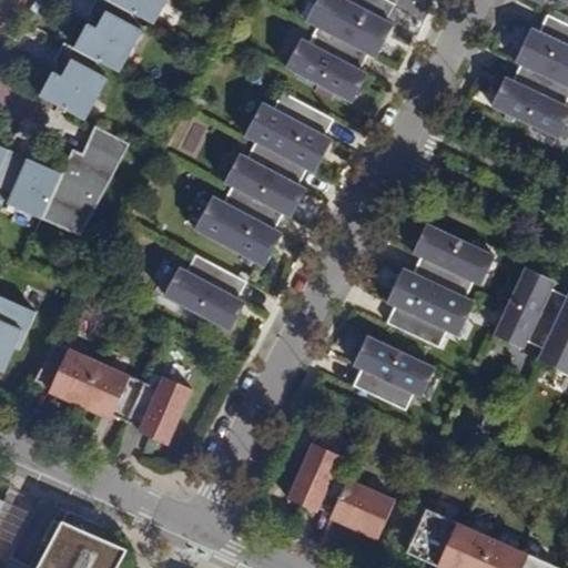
[(114,2),(110,0),(94,0),(89,13),(97,18),(79,50),(99,61),(120,72),(142,30),(128,22),(133,12),(114,2)]
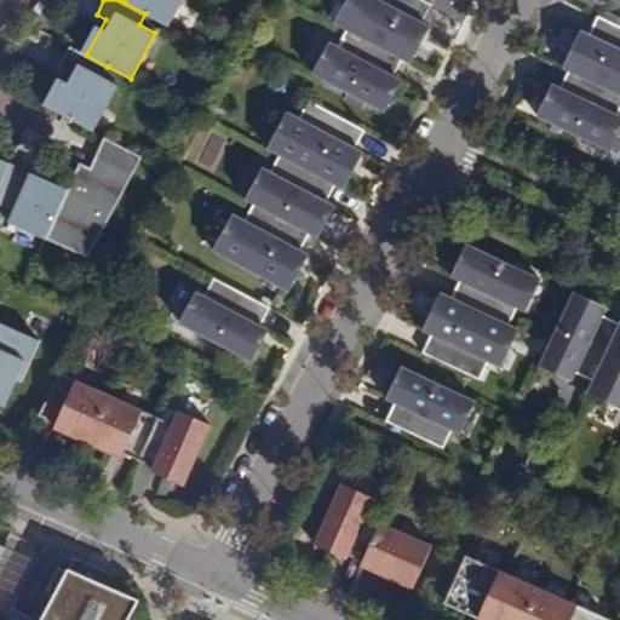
[(125,0),(125,3),(145,13),(168,26),(182,0),(125,0)]
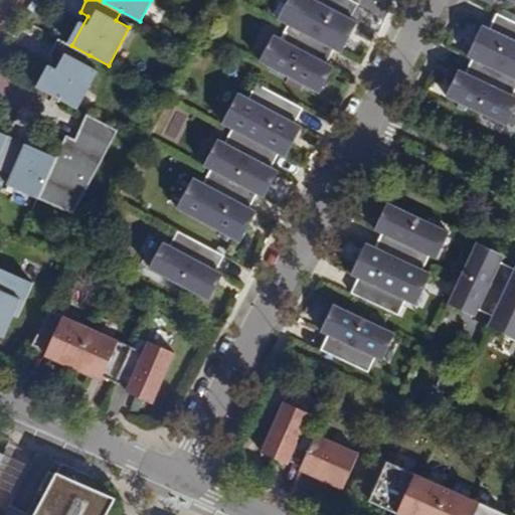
[(350,19),(358,4),(351,0),(290,0),(287,5),(290,6),(282,21),(288,24),(334,48),(339,51),(347,37),(344,35),(352,20),(350,19)]
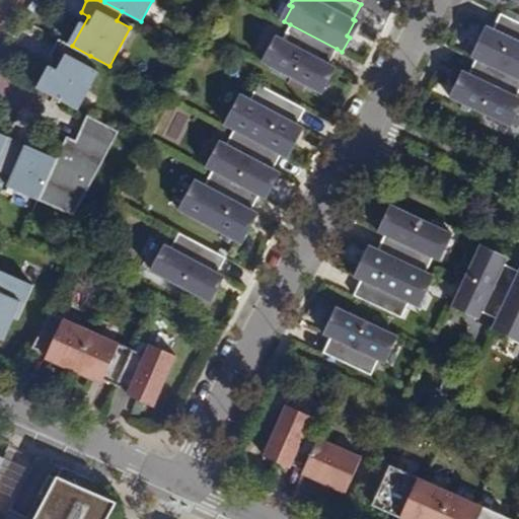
[(473,58),(518,79),(518,22),(500,14),(493,28),(491,27),(483,44),(480,43),(473,58)]
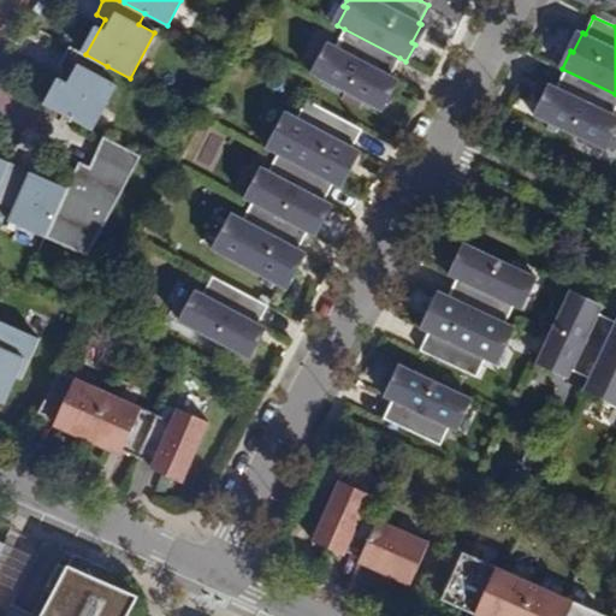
[(315,76),(379,111),(390,92),(386,90),(394,76),(391,75),(400,58),(344,29),(336,46),(330,42),(321,57),(325,59),(315,76)]
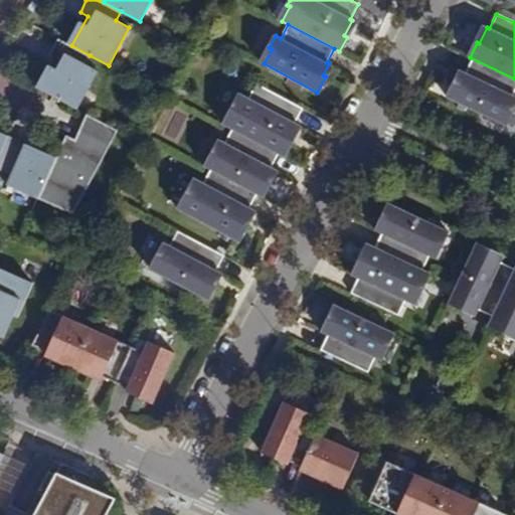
[(71,45),(58,38),(48,55),(56,59),(40,89),(77,109),(98,70),(84,63),(90,55),(71,45)]
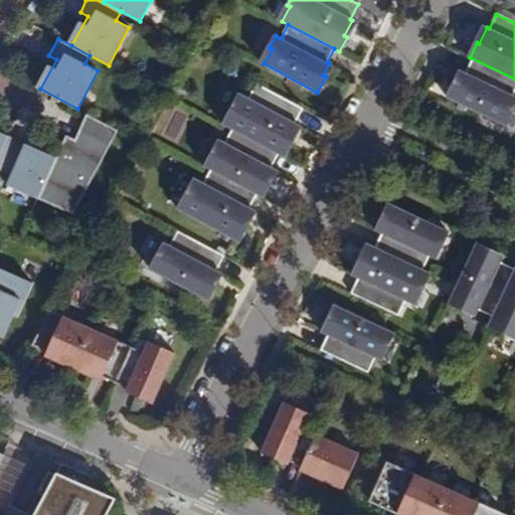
[(444,98),(499,123),(506,108),(509,109),(514,97),(510,94),(514,81),(514,78),(470,57),(462,71),(460,70),(454,82),(452,81),(444,98)]
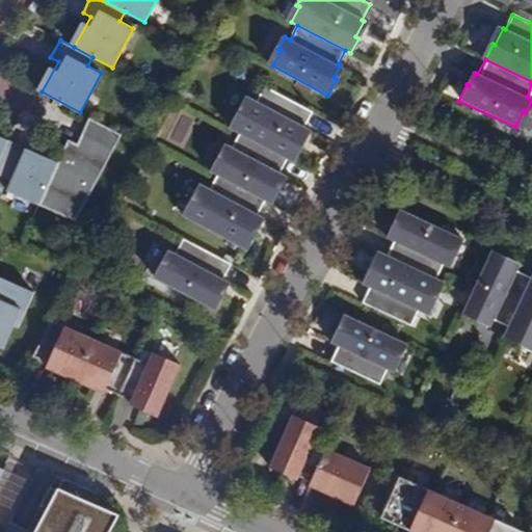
[(304,127),(313,111),(265,86),(257,102),(247,97),(239,113),(242,114),(234,130),(240,133),(253,139),(288,158),(293,161),(301,145),(298,144),(307,129),(304,127)]
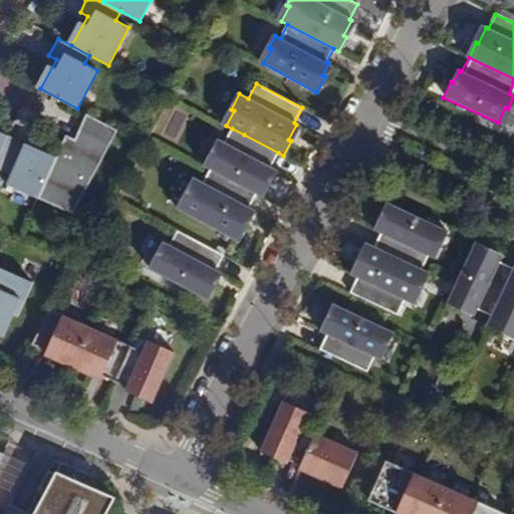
[(66,138),(56,158),(35,202),(75,221),(117,131),(86,115),(74,142),(66,138)]
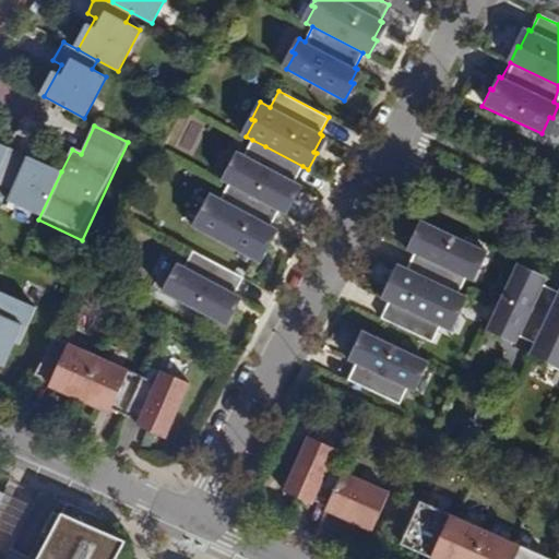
[(280,210),(285,213),(294,195),(290,194),(297,181),(295,180),(302,166),(265,146),(252,140),(245,154),(239,151),(232,164),(235,166),(226,181),(228,183),(253,197),(280,210)]
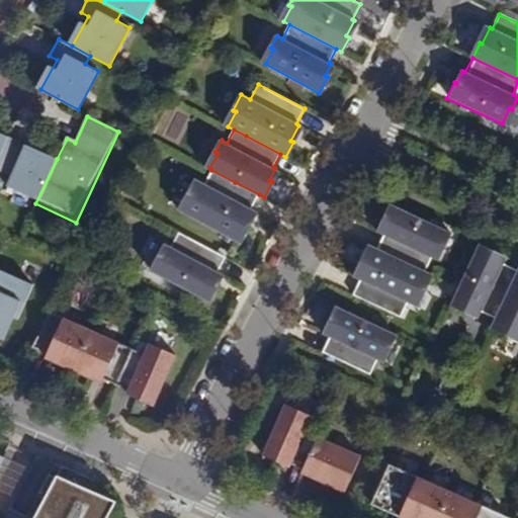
[(0,157),(9,137),(0,132),(0,157)]
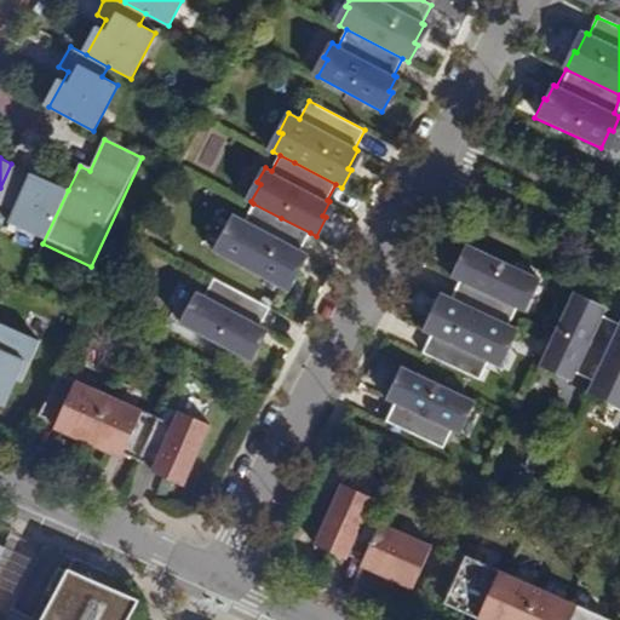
[(42,244),(68,190),(30,174),(7,225),(42,244)]
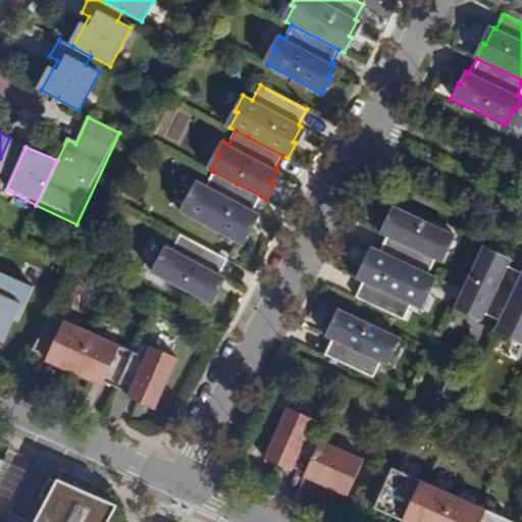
[(261,196),(237,184),(213,171),(206,186),(197,181),(189,198),(192,199),(184,213),(242,245),(249,229),(247,228),(255,212),(253,211),(261,196)]
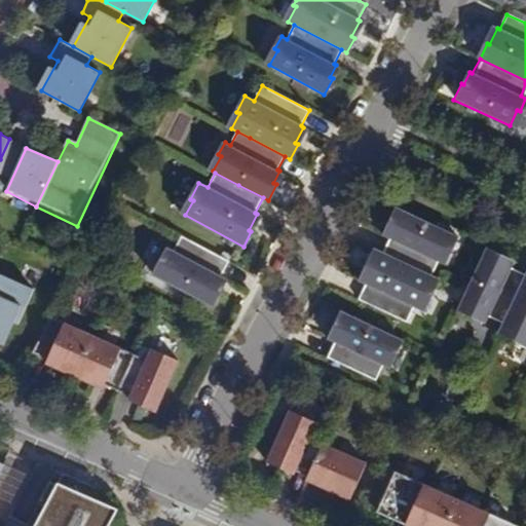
[(454,233),(398,207),(389,223),(392,224),(387,236),(389,237),(382,253),(430,275),(438,260),(443,263),(449,251),(446,249),(454,233)]
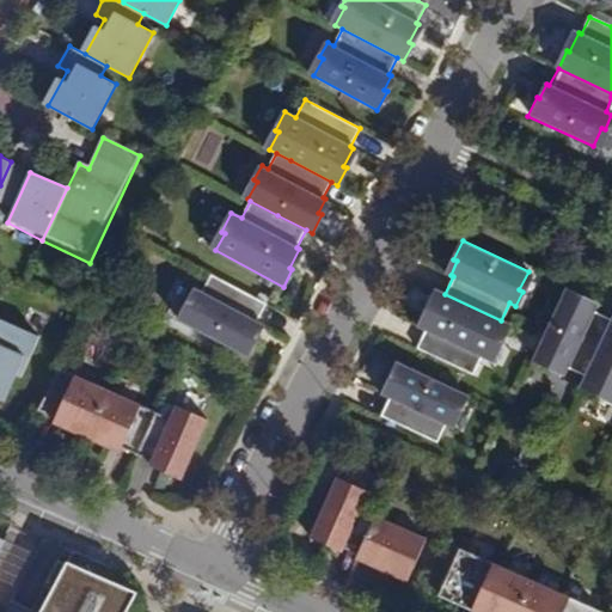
[(183,323),(246,356),(256,338),(254,336),(261,323),(258,320),(267,304),(212,275),(203,292),(197,288),(189,303),(193,305),(183,323)]
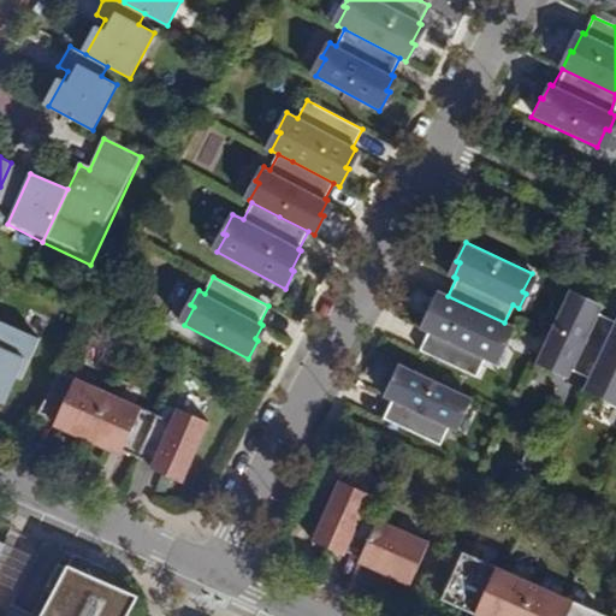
[(569,291),(538,357),(556,366),(554,369),(569,377),(572,371),(588,379),(615,321),(599,314),(600,311),(586,304),(587,301),(569,291)]
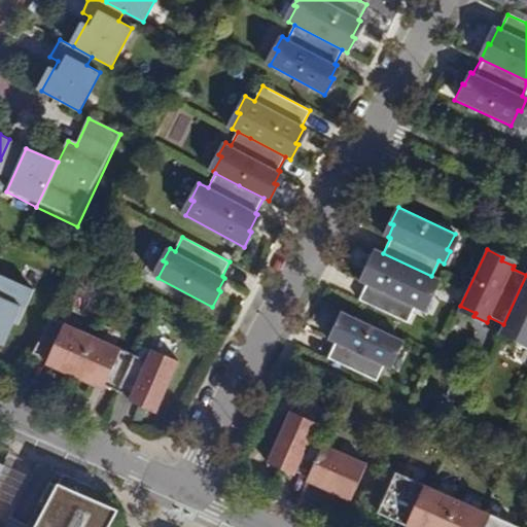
[(366,284),(359,300),(408,322),(415,307),(424,311),(431,294),(428,293),(435,278),(431,276),(383,253),(376,250),(369,265),(372,267),(363,282),(366,284)]
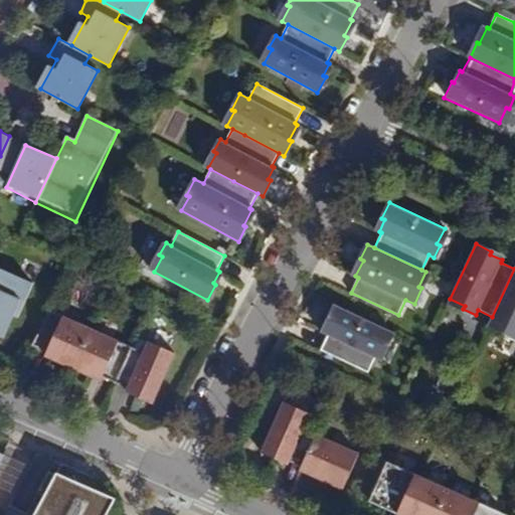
[(0,335),(3,337),(13,315),(17,317),(32,283),(0,268),(0,335)]
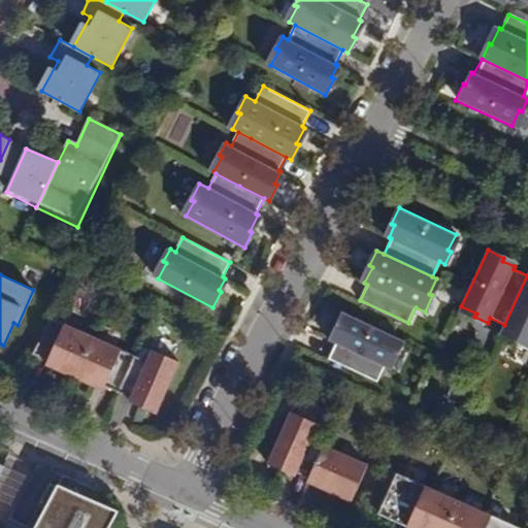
[(527,274),(527,275),(504,325),(502,330),(517,337),(516,340),(527,345),(527,274)]
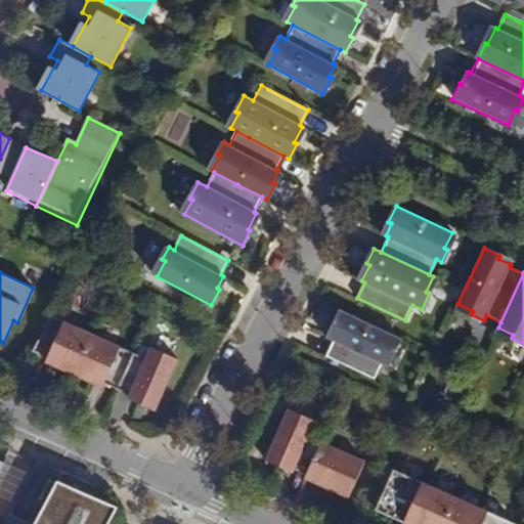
[(397,337),(341,310),(333,326),(336,328),(330,340),(333,341),(325,356),(374,379),(381,363),(386,366),(392,353),(390,352),(397,337)]
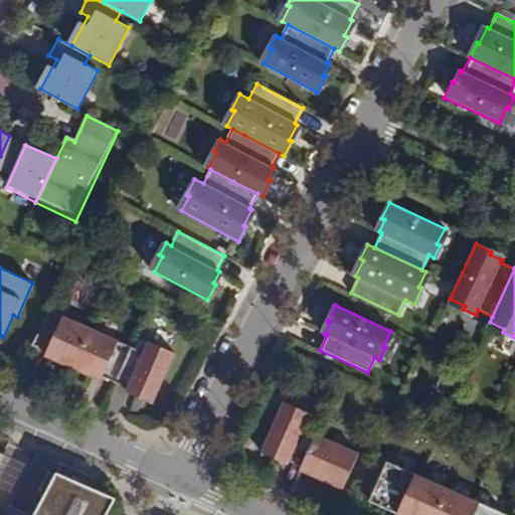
[(91,328),(50,311),(32,344),(54,355),(52,358),(72,367),(91,328)]
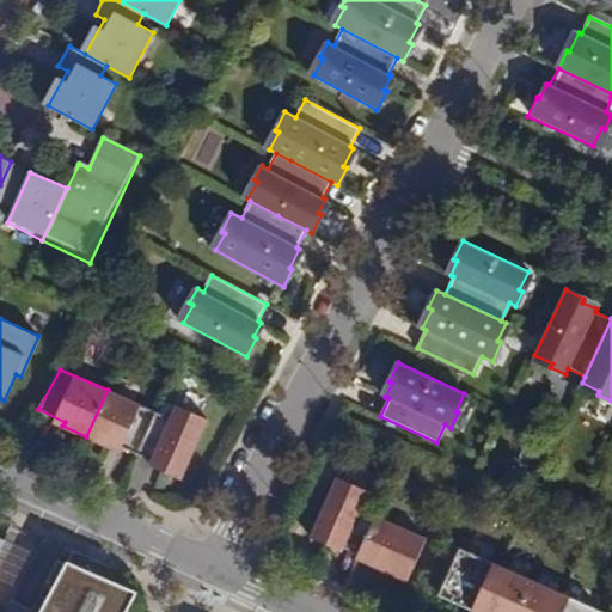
[(155,411),(108,390),(86,436),(110,447),(112,442),(138,454),(155,411)]
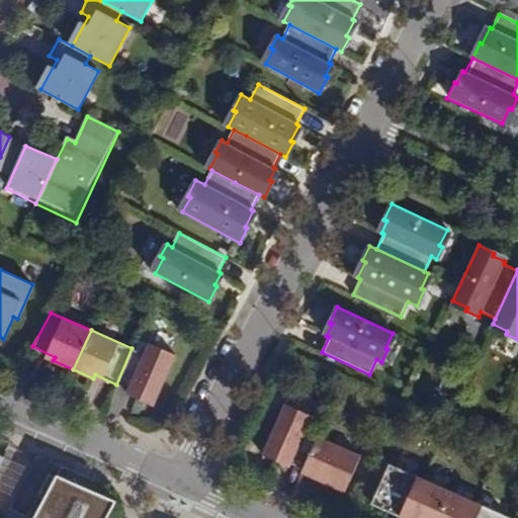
[(145,354),(132,348),(116,384),(139,395),(138,399),(153,406),(175,354),(150,342),(145,354)]
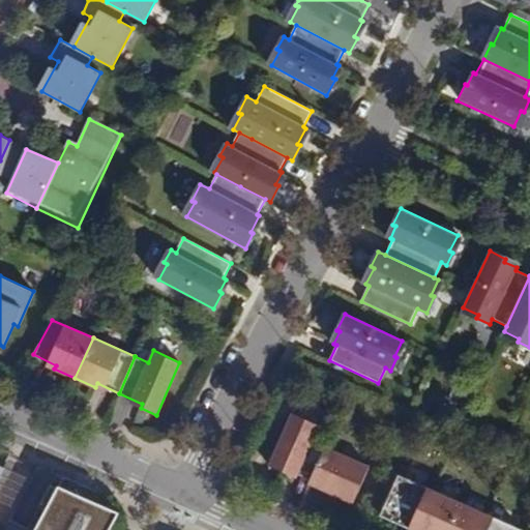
[(319,424),(292,413),(271,458),(289,465),(287,469),(311,479),(325,447),(312,441),(319,424)]
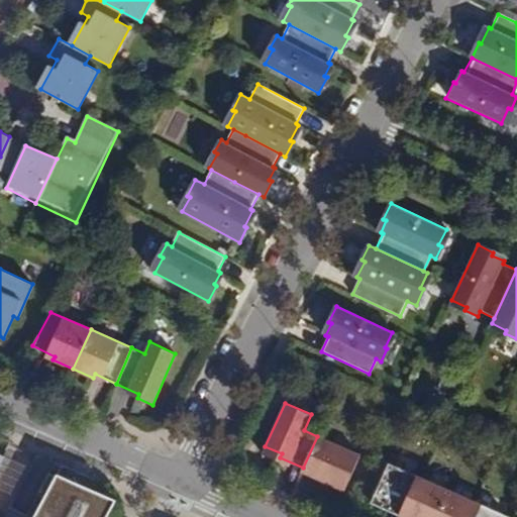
[(359,455),(317,436),(303,468),(326,478),(324,482),(343,491),(359,455)]
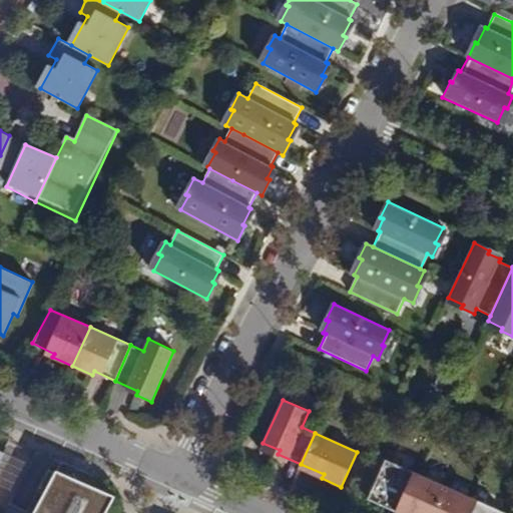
[(415,472),(387,460),(369,498),(390,507),(391,503),(412,512),(427,479),(414,474),(415,472)]
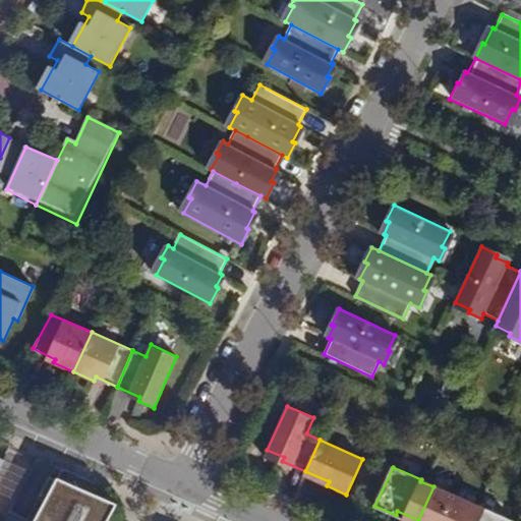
[(60,486),(42,520),(116,520),(119,516),(60,486)]
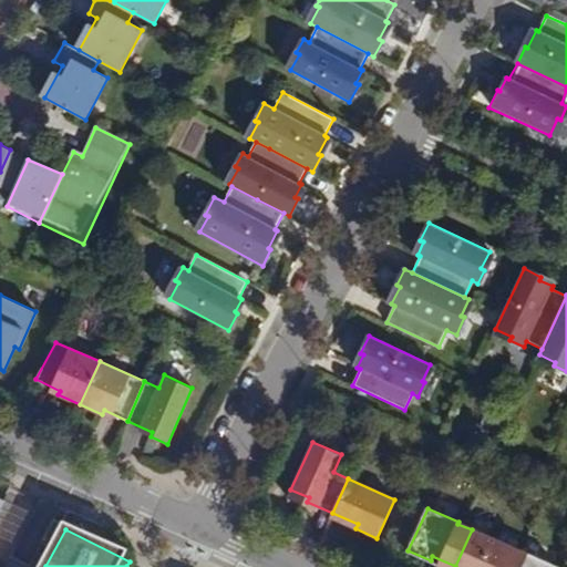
[(478,566),(492,538),(472,529),(455,566),(478,566)]
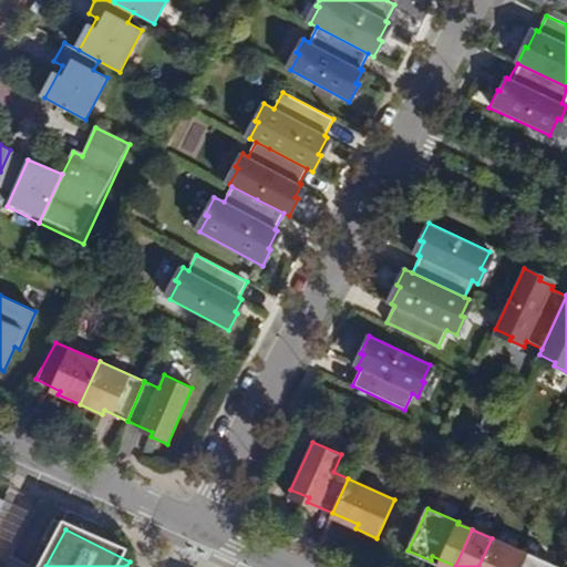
[(503,566),(512,548),(492,538),(478,566),(503,566)]
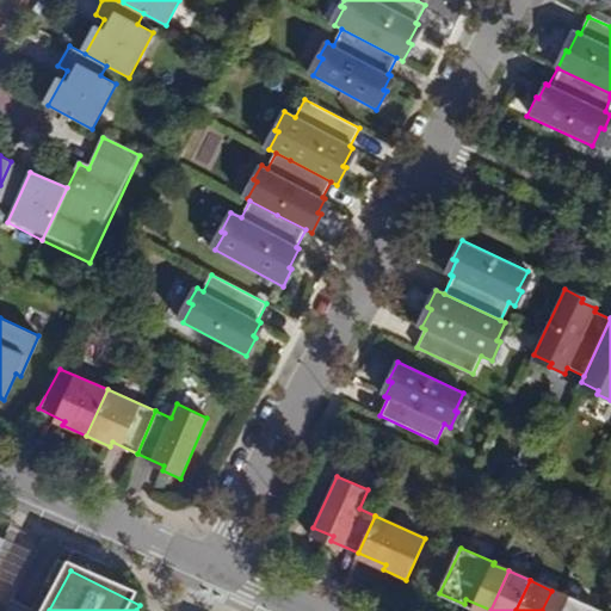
[(567,597),(551,591),(542,610),(600,610),(567,596),(567,597)]
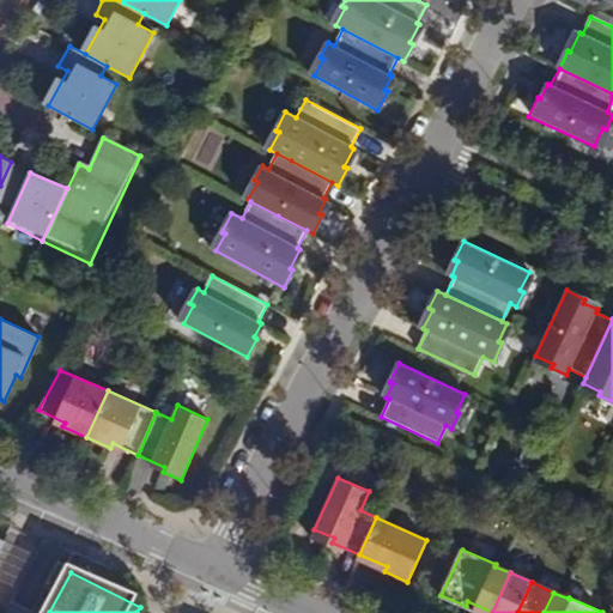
All buildings are outlined.
